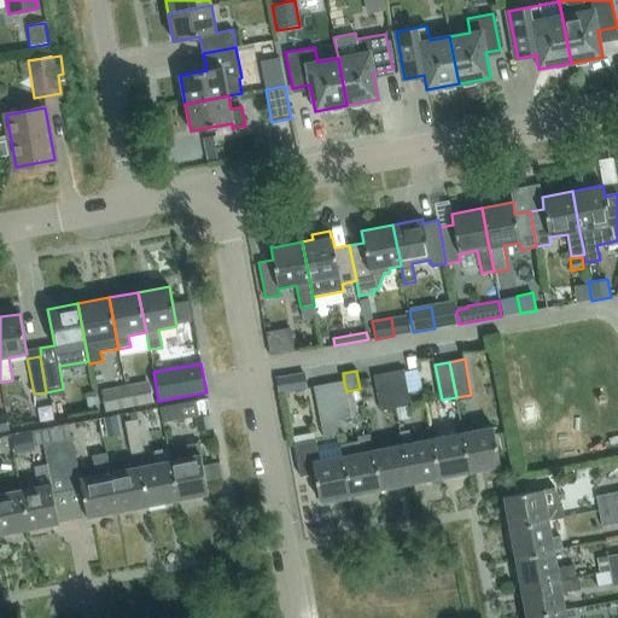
[(390,374),(396,409),(412,406),(404,371),(390,374)]
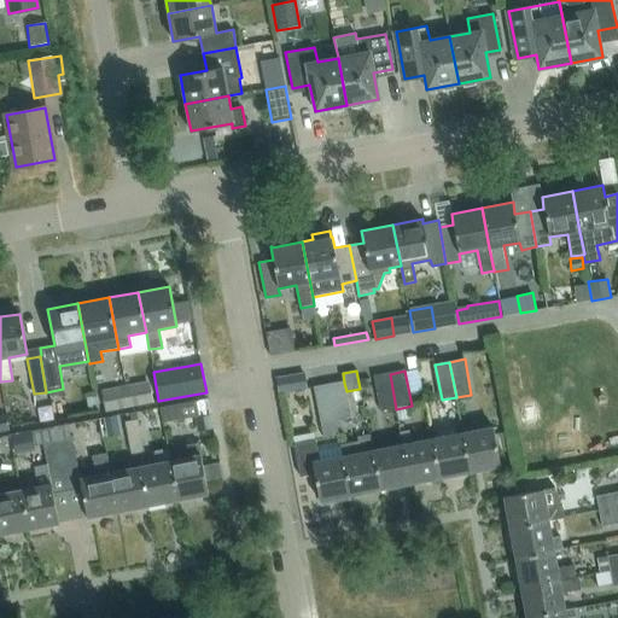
[(275,377),(278,395),(295,392),(291,374),(275,377)]
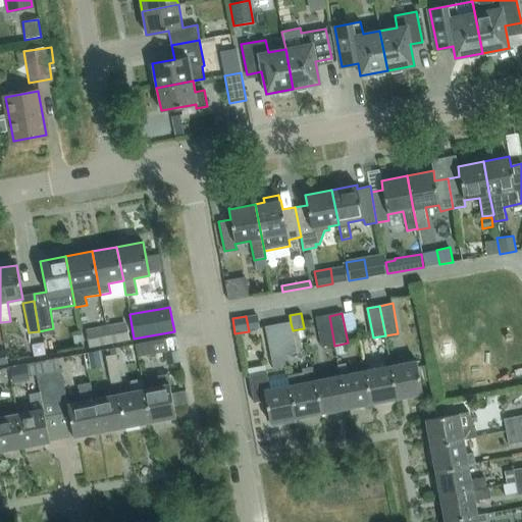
[(334,346),(329,316),(316,318),(322,348),(334,346)]
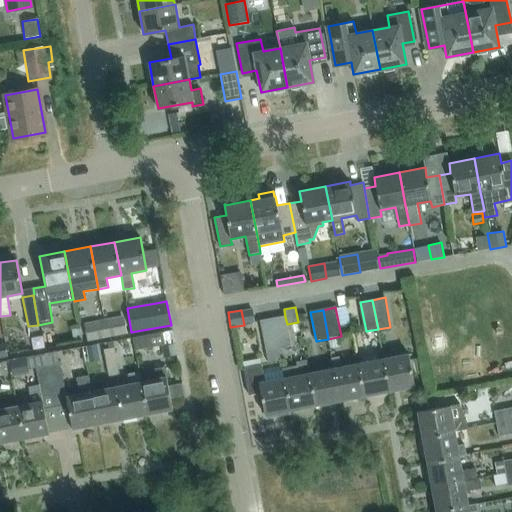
[(103,320),(106,337),(126,333),(123,317),(103,320)]
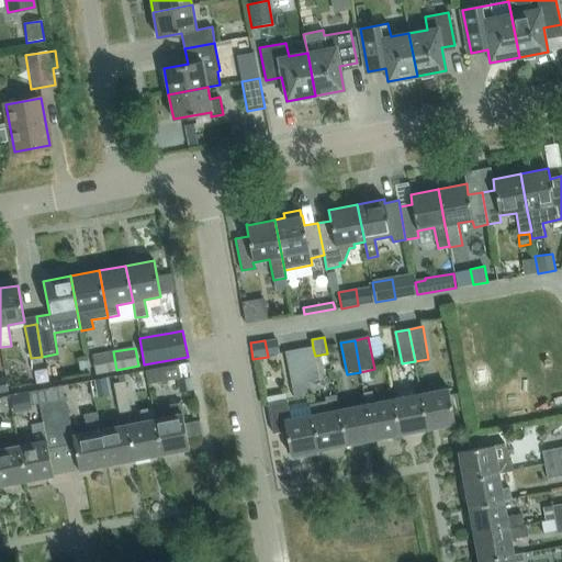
[(300,350),(306,382),(319,380),(313,348),(300,350)]
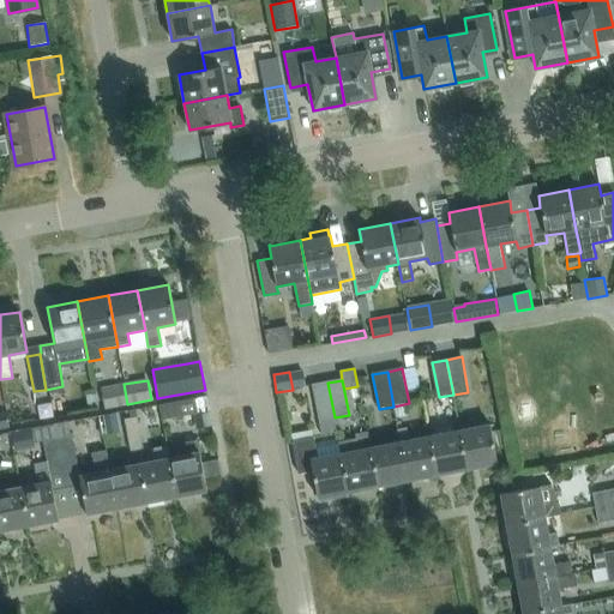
[(335,417),(327,383),(313,385),(323,437),(338,433),(335,417)]
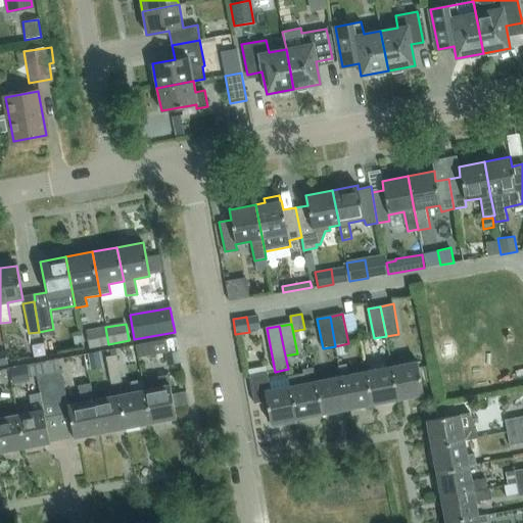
[(89,348),(108,344),(105,327),(85,331),(89,348)]
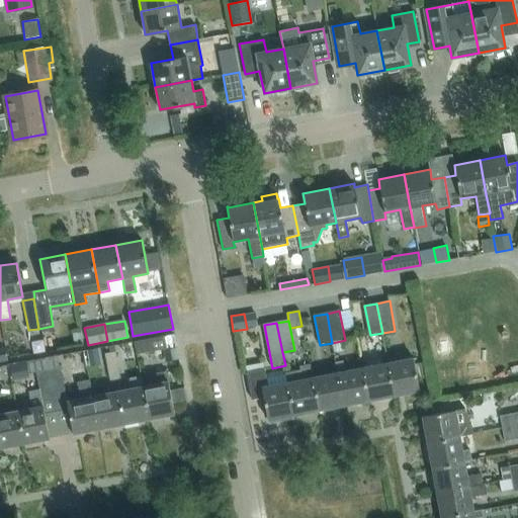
[(134,342),(136,353),(165,348),(163,336),(134,342)]
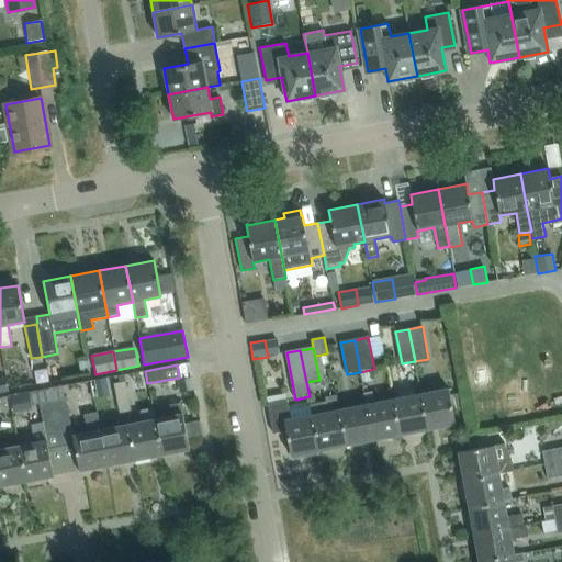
[(107,378),(94,381),(97,397),(110,394),(107,378)]
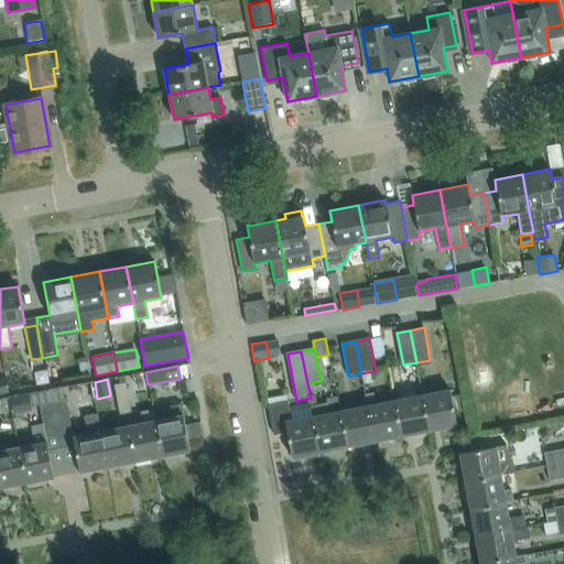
[(193,379),(177,381),(180,394),(195,392),(193,379)]
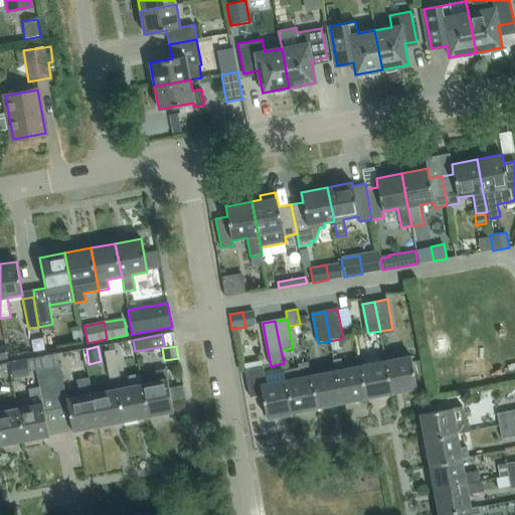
[(106,365),(116,362),(113,349),(103,351),(106,365)]
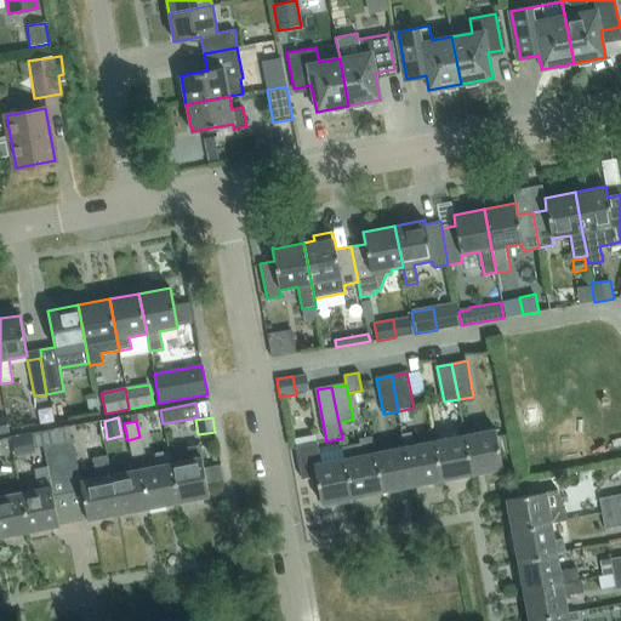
[(503,468),(495,429),(466,436),(473,474),(503,468)]
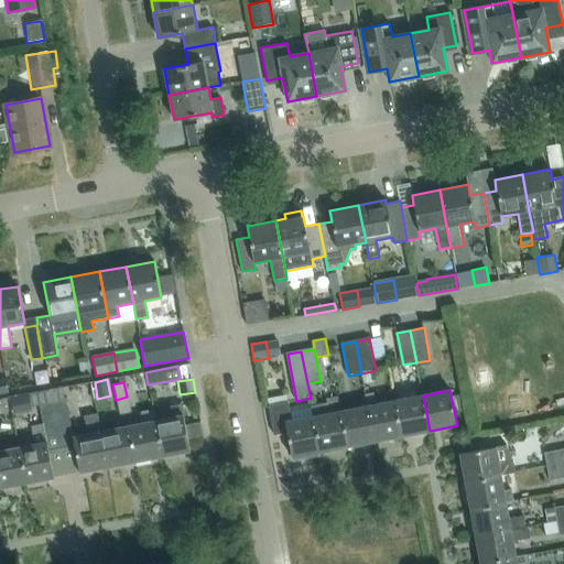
[(366,396),(367,405),(375,442),(402,436),(396,400),(376,404),(373,393),(366,396)]
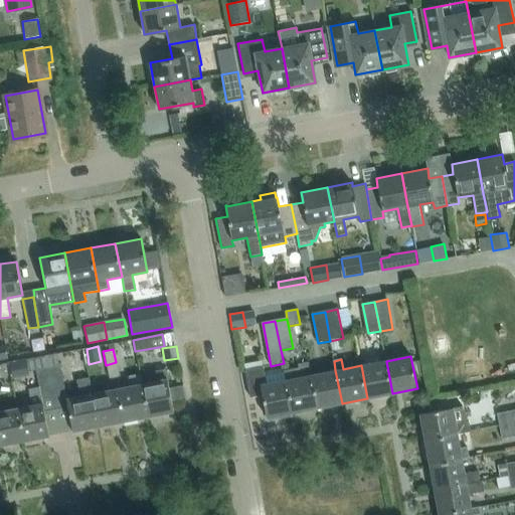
[(11,364),(13,375),(28,372),(25,361),(11,364)]
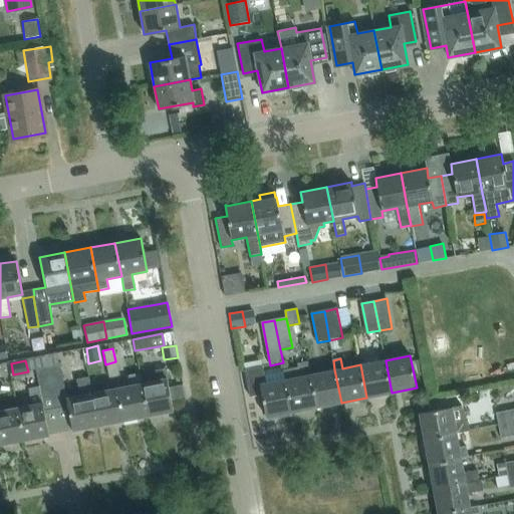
[(316,407),(311,374),(308,360),(298,362),(301,376),(286,378),(291,412),(316,407)]
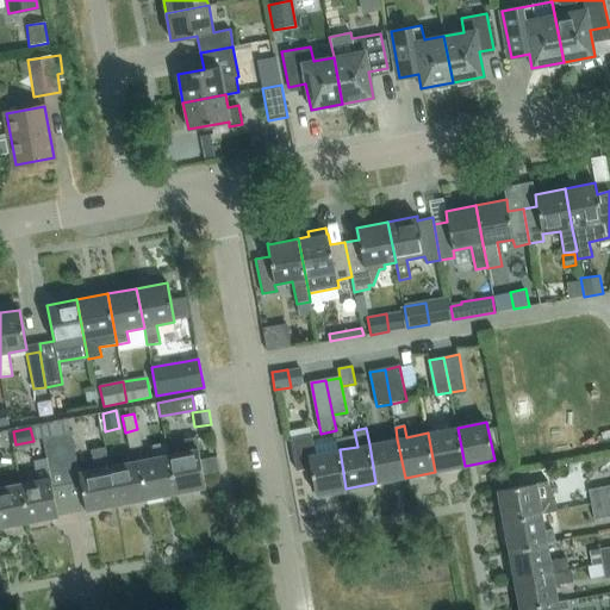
[(428,433),(435,472),(465,466),(458,428),(428,433)]
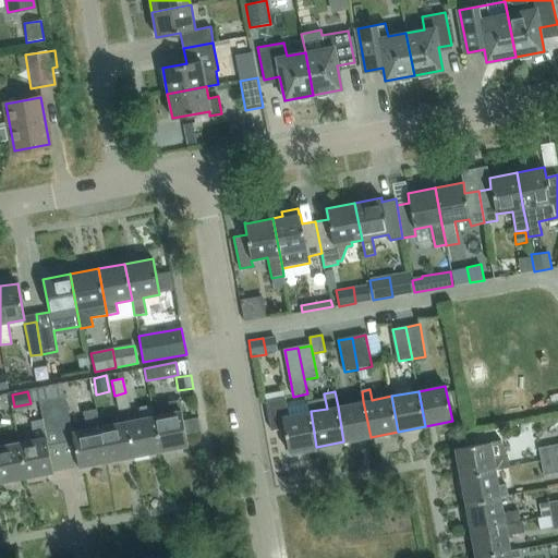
[(125,392),(114,396),(118,410),(129,407),(125,392)]
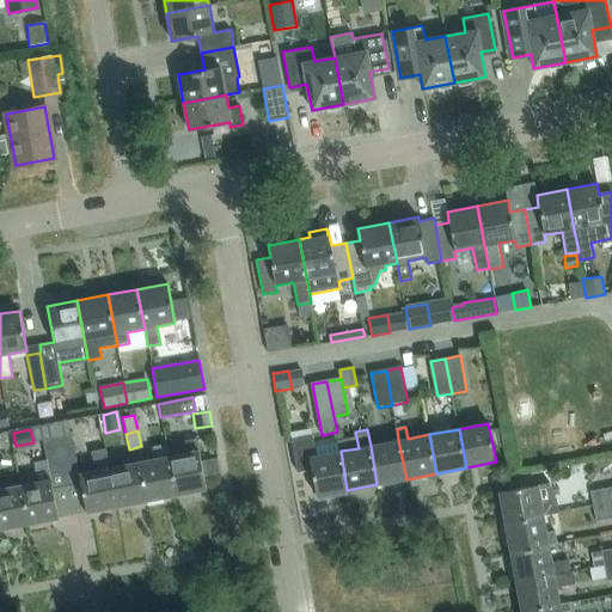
[(67,485),(80,483),(86,513),(117,507),(109,467),(105,448),(92,451),(96,470),(79,473),(71,433),(56,436),(67,485)]
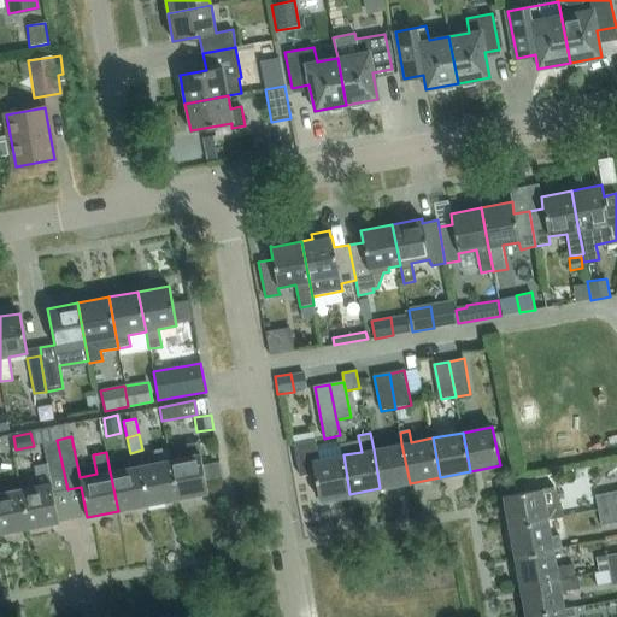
[(295,442),(301,476),(315,474),(319,500),(321,500),(322,504),(336,501),(338,497),(350,494),(344,454),(319,459),(316,439),(295,442)]
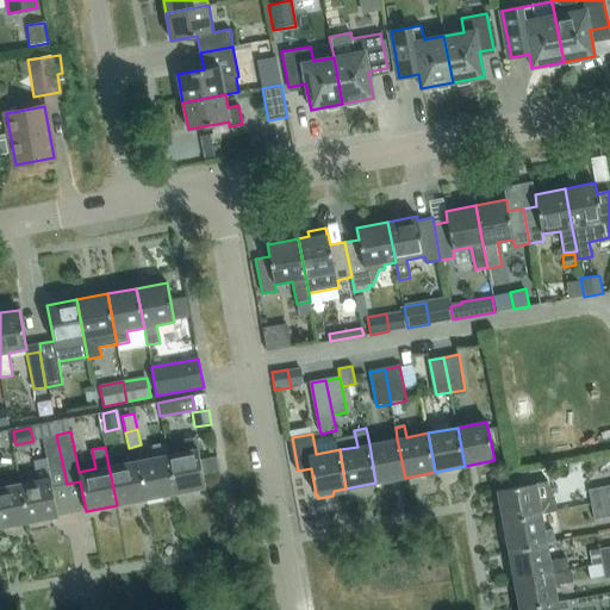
[(53,486),(67,484),(56,435),(42,437),(47,458),(32,461),(36,479),(19,483),(26,522),(58,515),(53,486)]
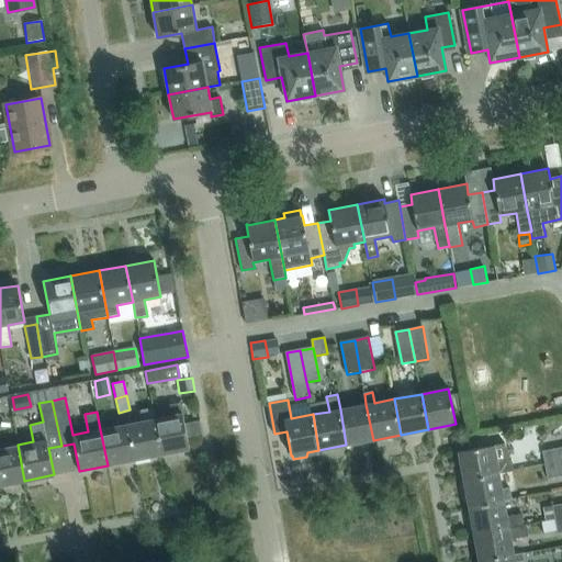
[(189,449),(180,403),(168,405),(170,416),(154,418),(160,454),(189,449)]
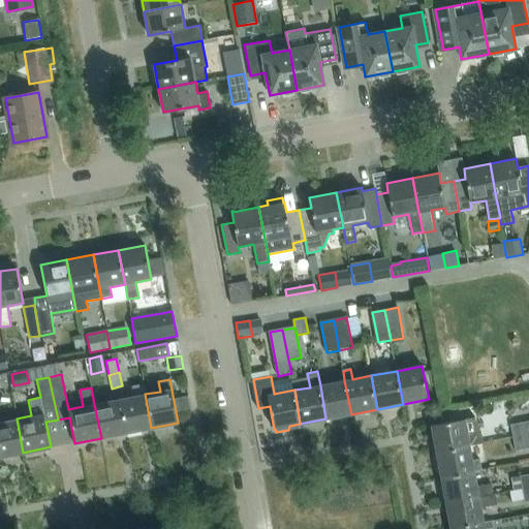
[(351,414),(344,380),(320,385),(325,418),(351,414)]
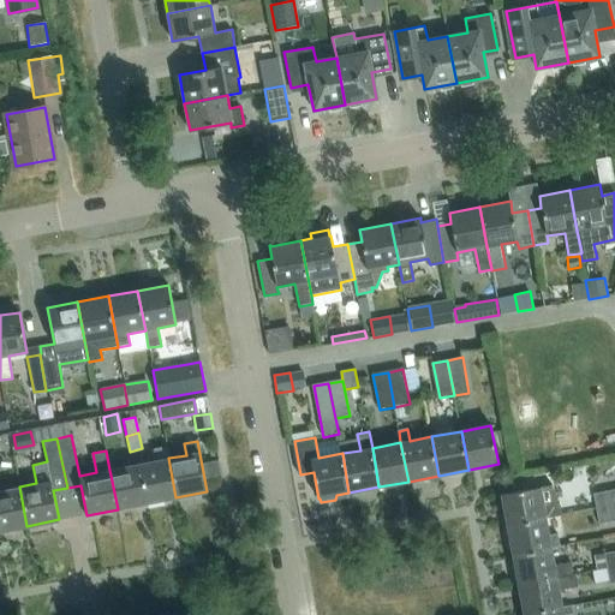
[(145,503),(175,497),(168,458),(166,447),(153,449),(154,461),(138,464),(145,503)]
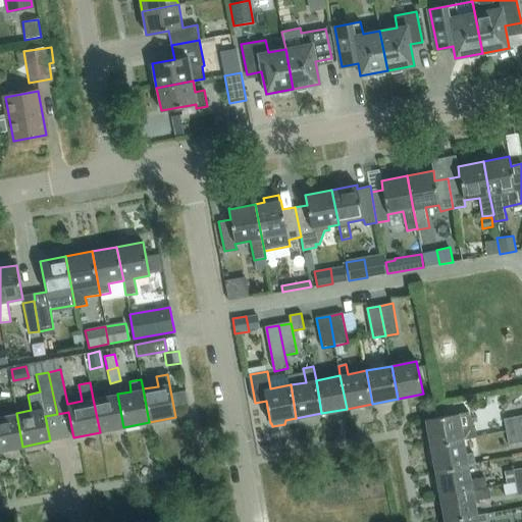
[(93,399),(100,432),(123,427),(117,394),(93,399)]
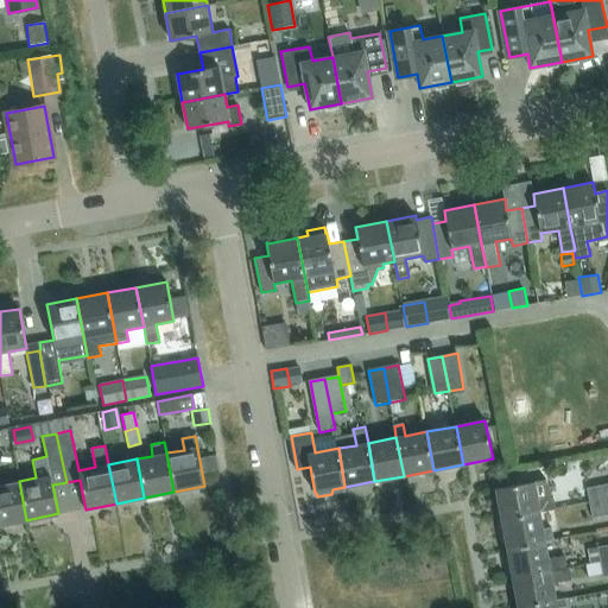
[(0,524),(26,520),(19,481),(0,485),(0,524)]
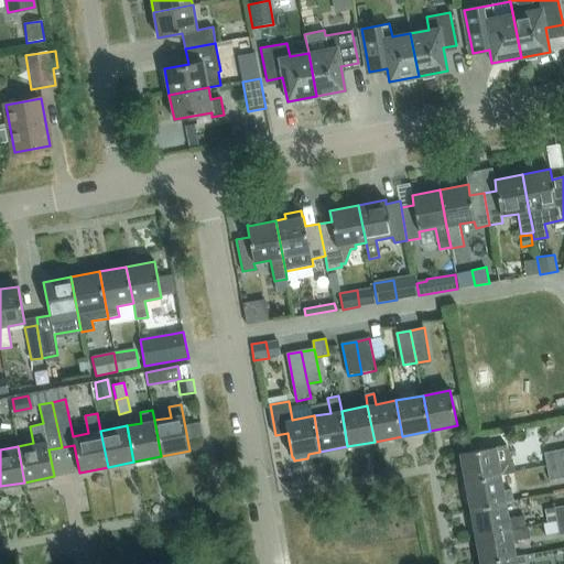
[(495,447),(459,453),(464,481),(500,475),(495,447)]
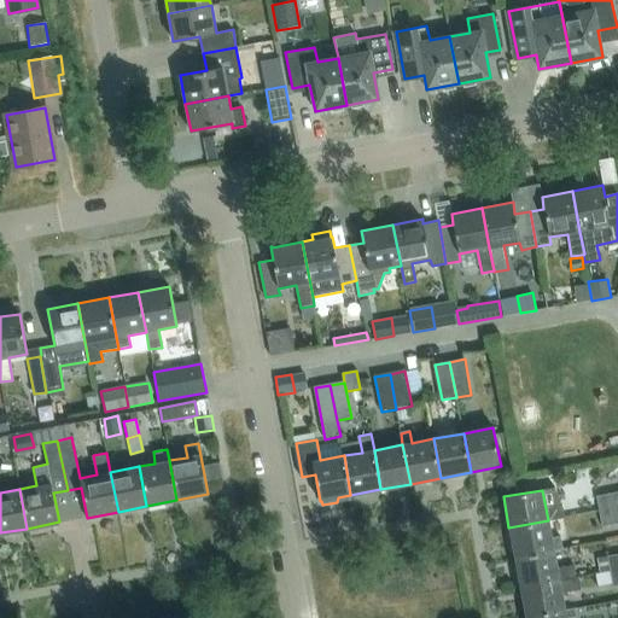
[(617,491),(596,496),(600,512),(617,508),(617,491)]
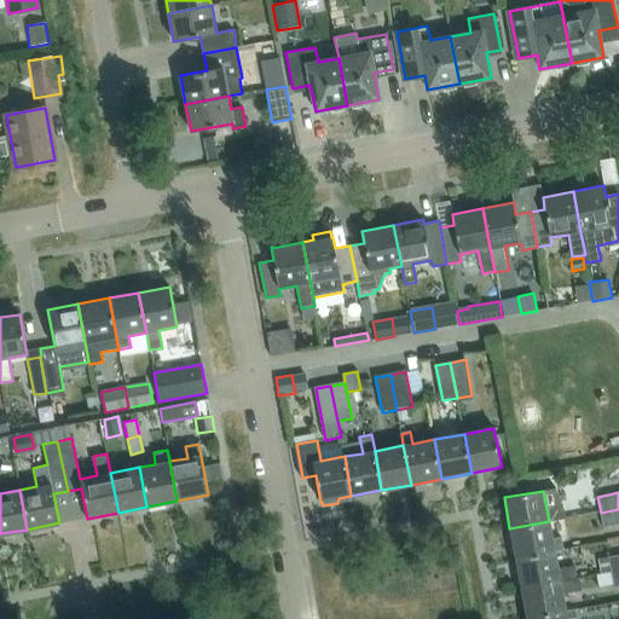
[(618,524),(618,509),(601,513),(603,527),(618,524)]
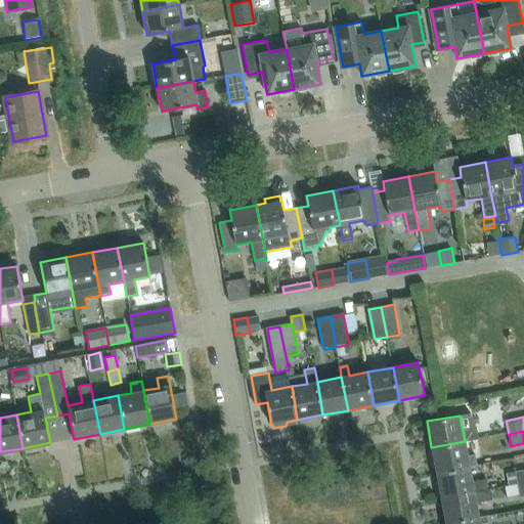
[(436,473),(470,467),(477,465),(475,454),(468,455),(465,441),(431,447),(436,473)]
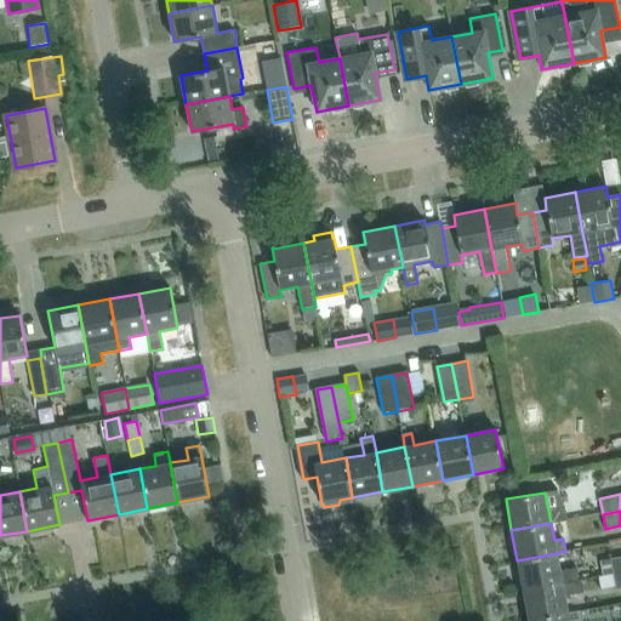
[(523,591),(562,584),(581,580),(579,569),(560,573),(557,553),(517,560),(523,591)]
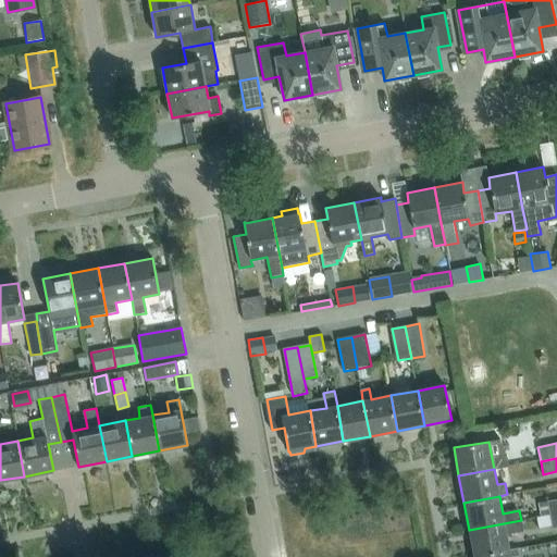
[(523,520),(521,520),(469,530),(473,556),(479,556),(509,552),(506,535),(525,531),(523,520)]
